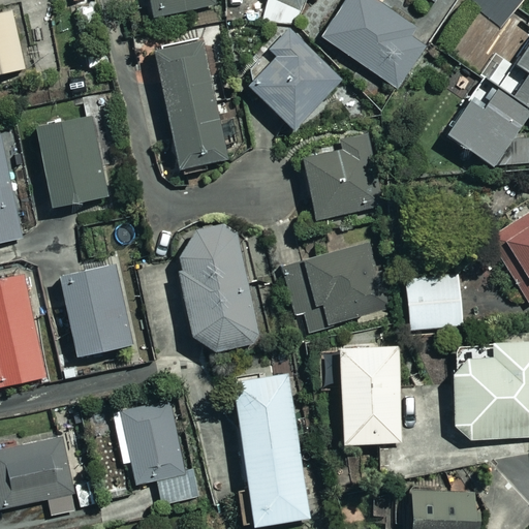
[(214,5),(212,0),(148,0),(152,20),(214,5)]
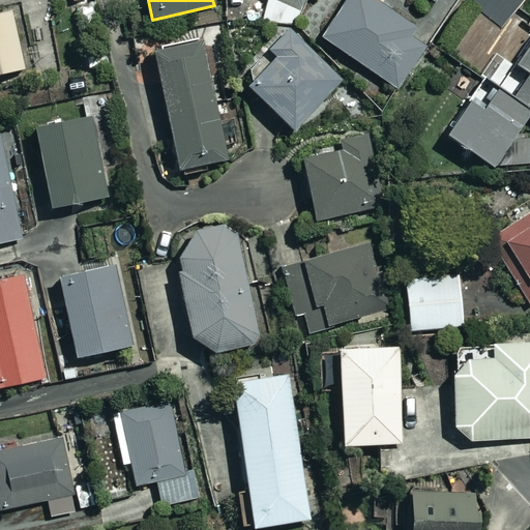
[(265,0),(256,24),(292,26),(302,0),(265,0)]
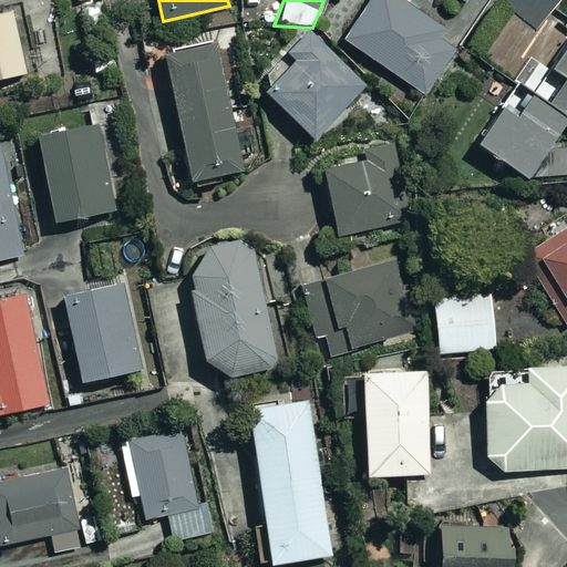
[(462,42),(399,0),(370,0),(342,41),(425,96),(462,42)]
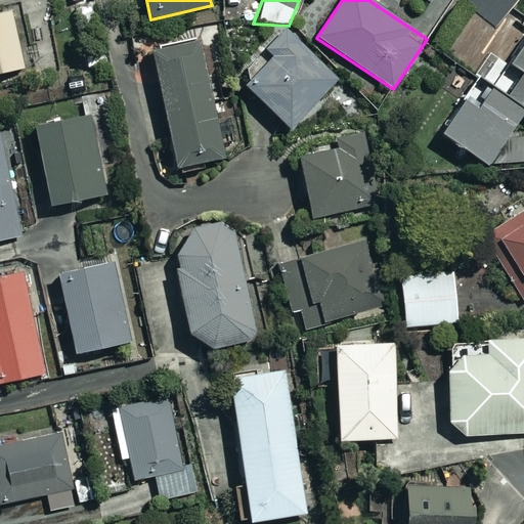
[(426,0),(440,9),(446,0),(426,0)]
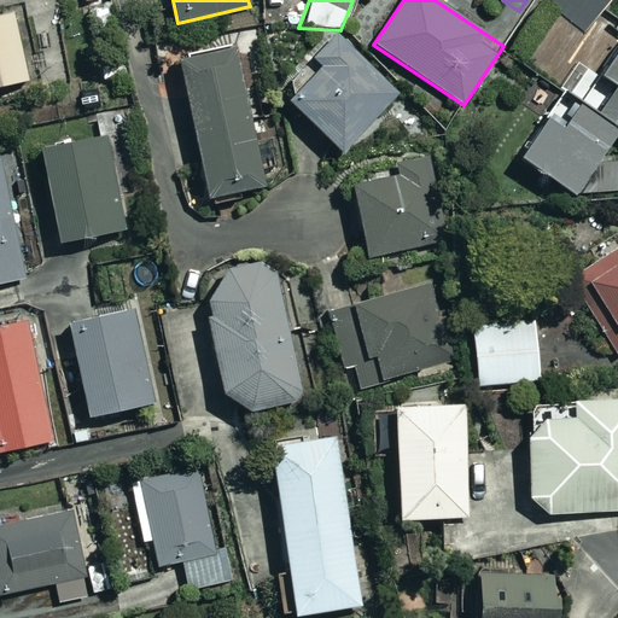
[(0,87),(28,82),(12,7),(0,10),(0,87)]
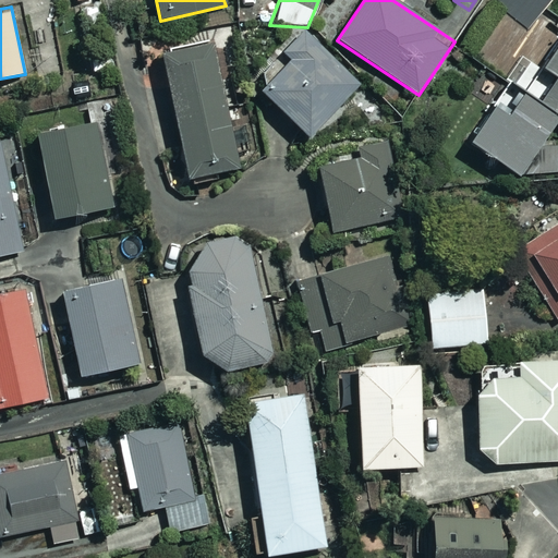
[(361,88),(304,31),(280,53),(289,62),(261,91),(308,140),(361,88)]
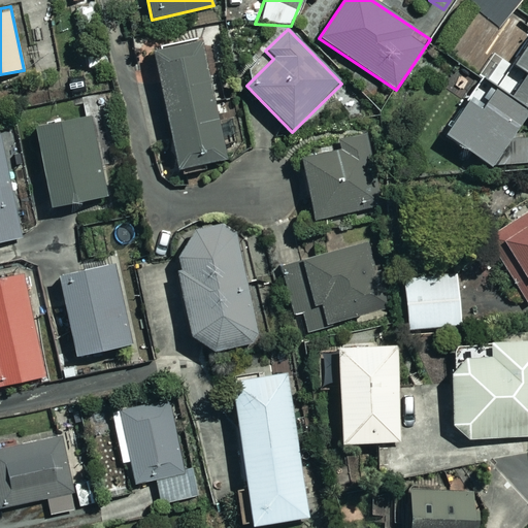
[(527,38),(495,89),(527,111),(527,38)]
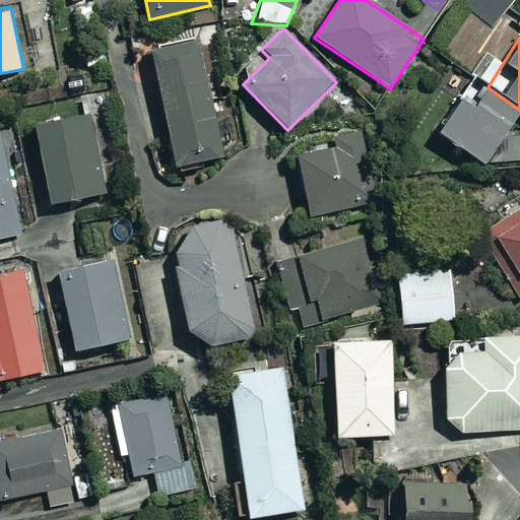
[(223,157),(198,43),(148,53),(175,169),(223,157)]
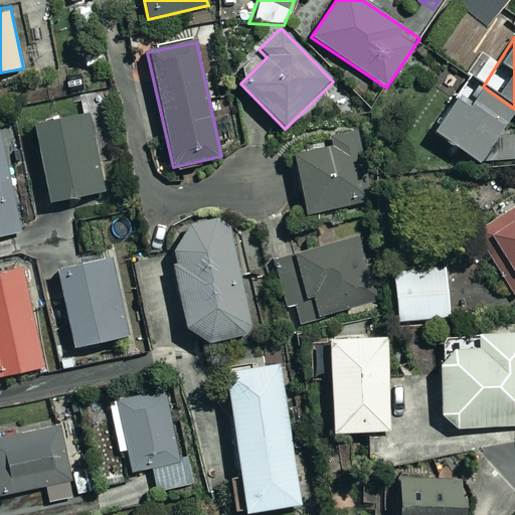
[(514,109),(483,87),(470,106),(457,97),(433,133),(478,163),(514,109)]
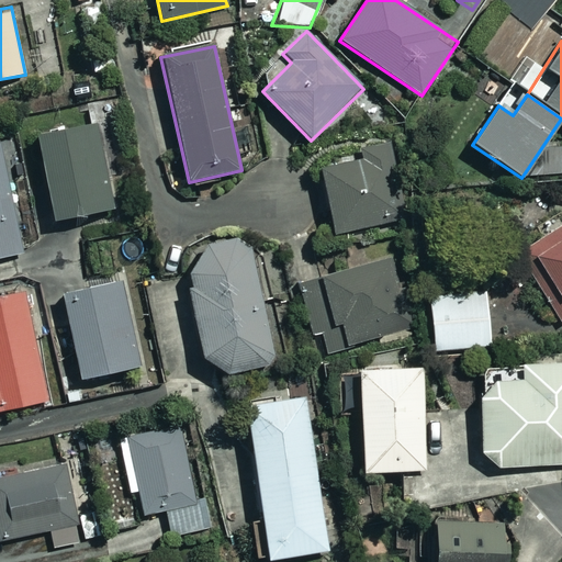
[(113,210),(96,126),(35,139),(53,223),(113,210)]
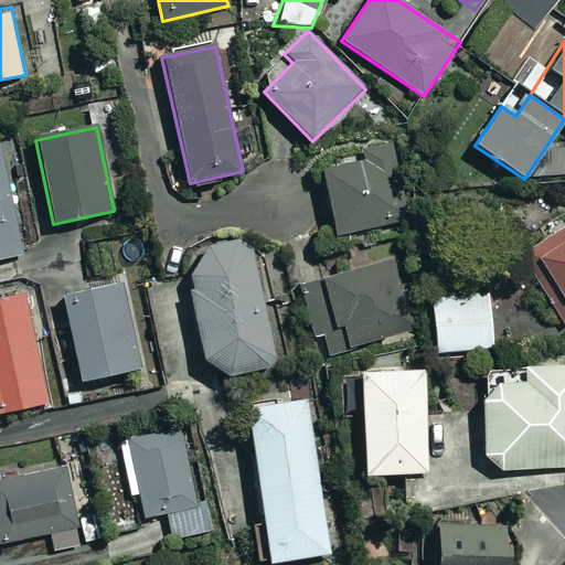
[(406,221),(391,145),(364,149),(366,161),(322,170),(336,235),(406,221)]
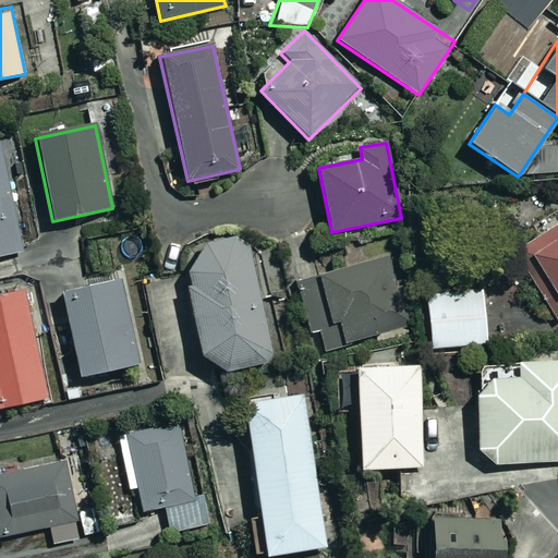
[(0,256),(23,252),(0,144),(0,256)]
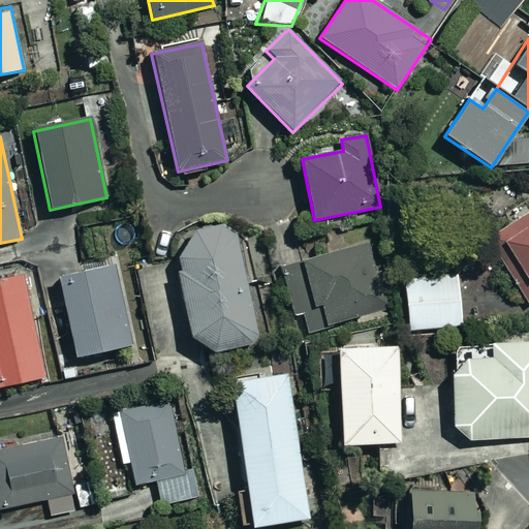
[(528,216),(492,235),(525,303),(528,301),(528,216)]
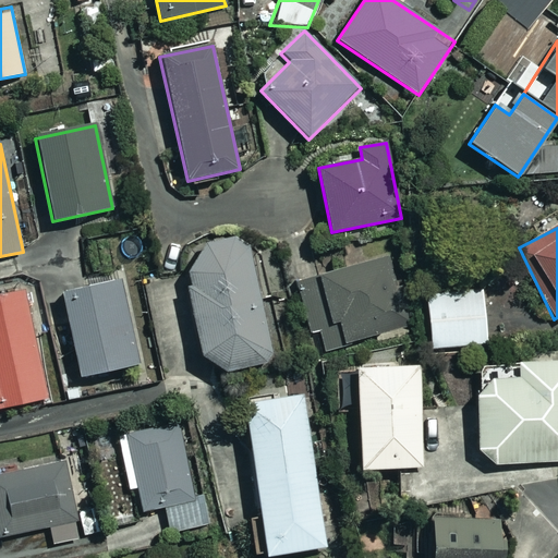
[(259,256),(243,243),(201,251),(185,274),(199,356),(218,371),(265,363),(276,342),(259,256)]
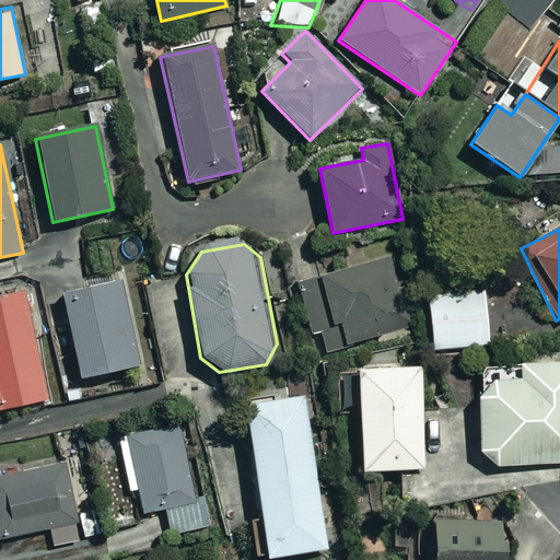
[(298,286),(313,336),(321,334),(326,352),(412,326),(391,256),(298,286)]
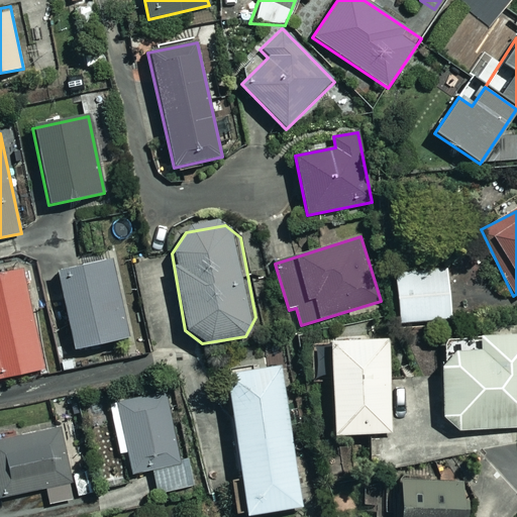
[(130,336),(112,260),(56,273),(74,349),(130,336)]
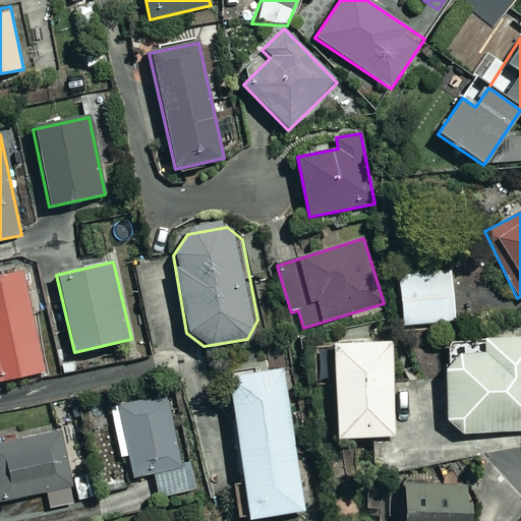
[(455,322),(452,271),(397,275),(401,326),(455,322)]
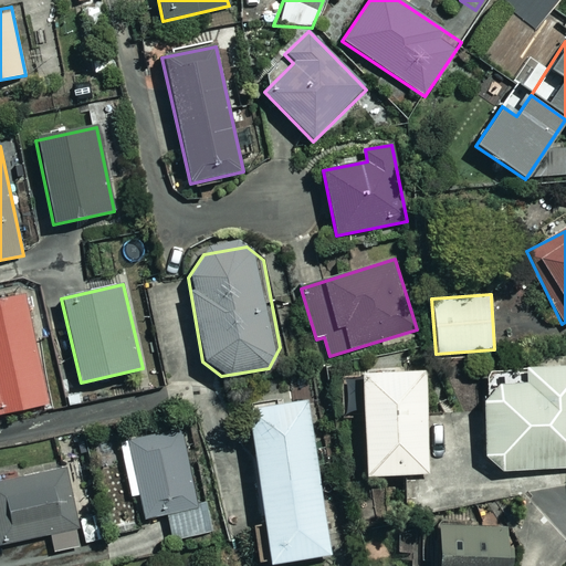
[(0,415),(48,405),(24,295),(0,300),(0,415)]
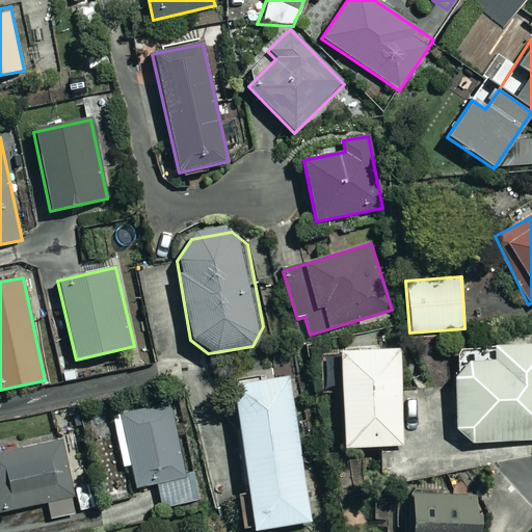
[(508,345),(494,346),(494,360),(489,361),(488,350),(457,351),(457,376),(453,376),(455,428),(470,443),(531,440),(531,334),(508,336),(508,345)]
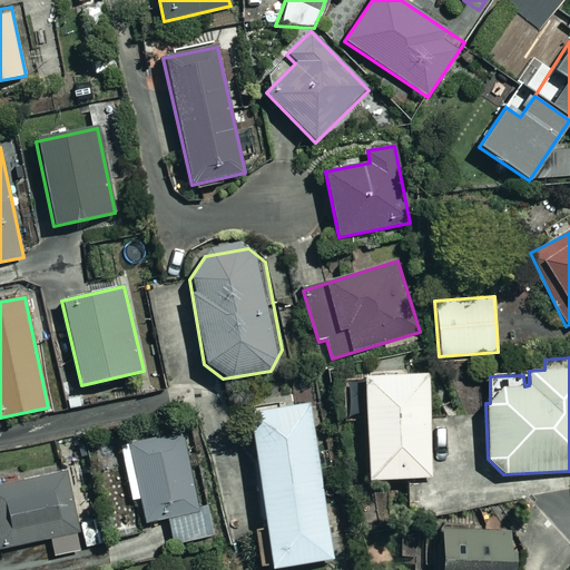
[(428,375),(364,376),(366,480),(431,478),(428,375)]
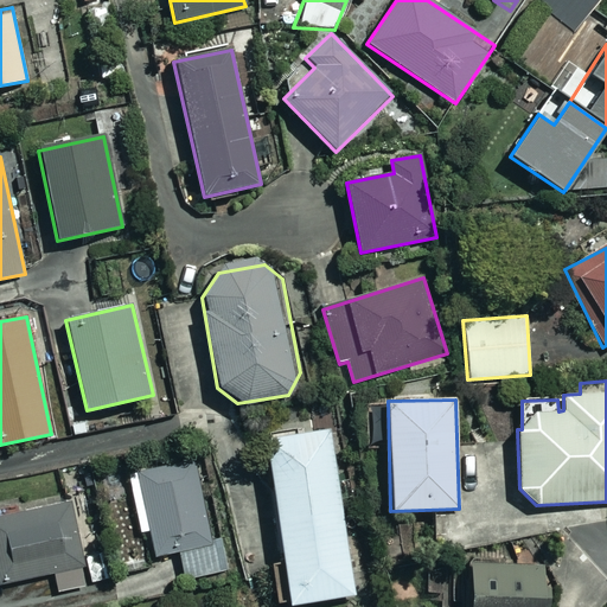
[(352,596),(330,430),(266,439),(282,564),(270,566),(276,606),(352,596)]
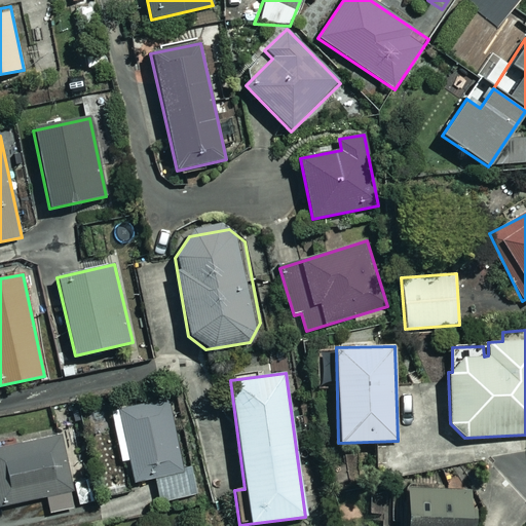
[(189,495),(167,401),(111,413),(126,484),(155,478),(160,501),(189,495)]
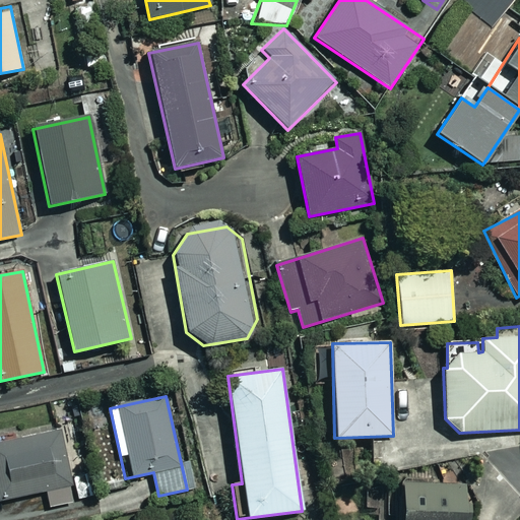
[(76,501),(59,429),(0,442),(0,501),(46,491),(50,507),(76,501)]
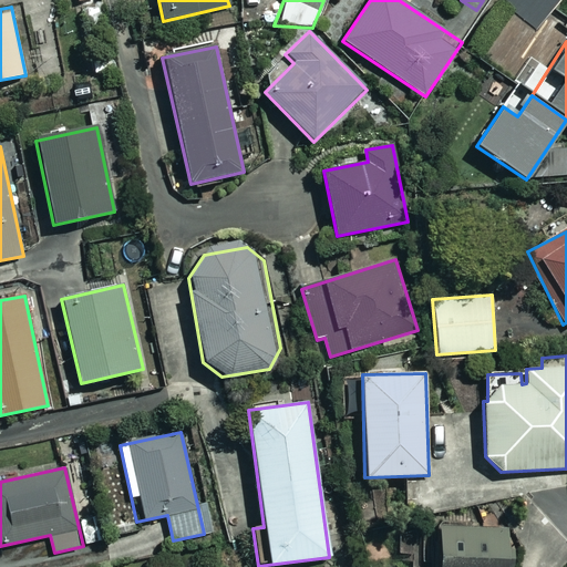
[(506,566),(507,529),(439,527),(436,566),(506,566)]
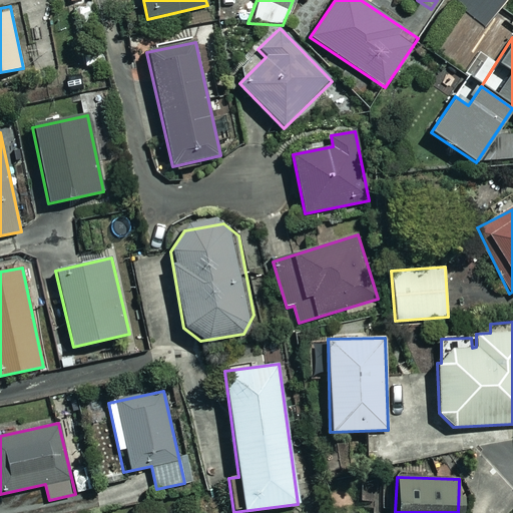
All buildings are outlined.
